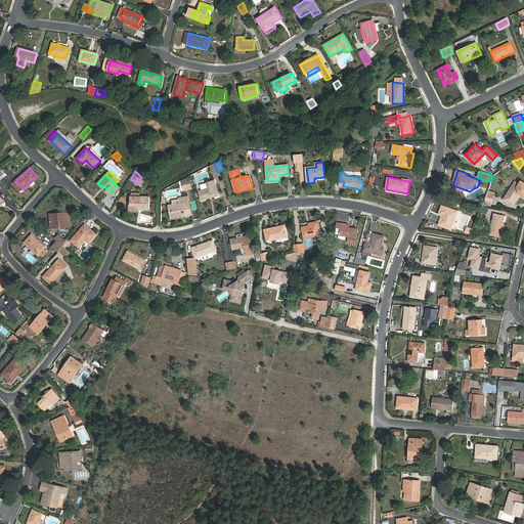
[(209,195),(219,193),(215,180),(207,182),(209,187),(199,190),(202,201),(210,199),(209,195)]
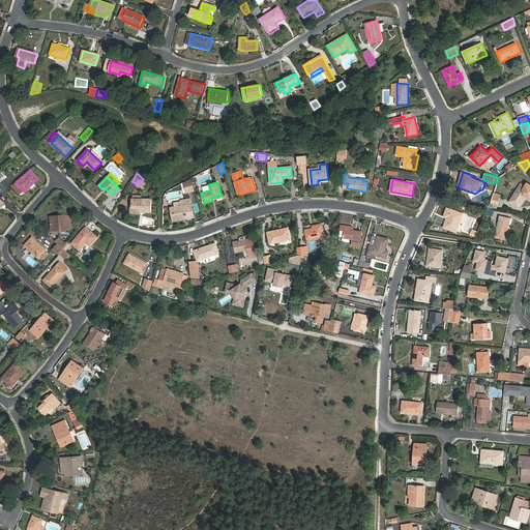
[(526,185),(522,182),(510,201),(519,207),(526,196),(529,198),(529,182),(528,182),(526,185)]
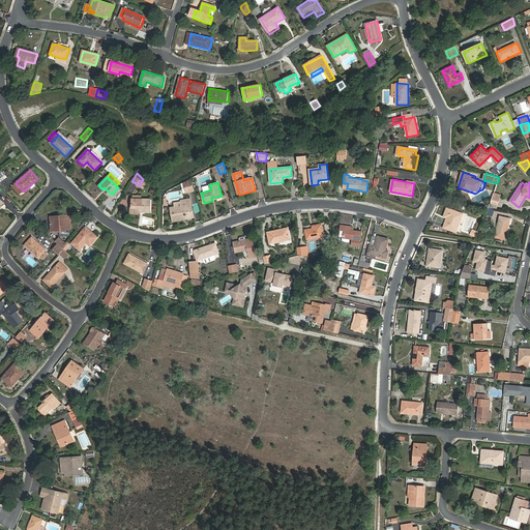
[(20,195),(24,192),(16,183),(12,186),(20,195)]
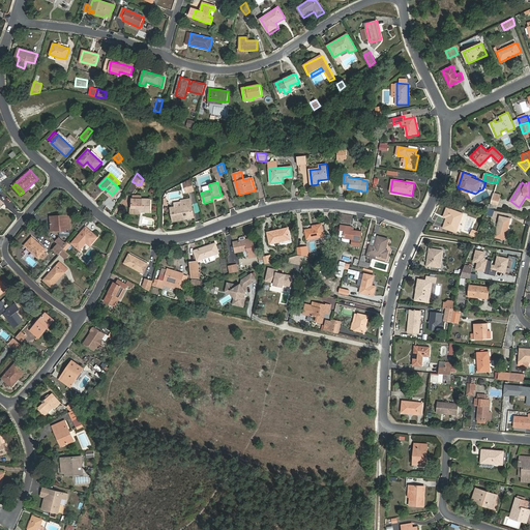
[(104,187),(102,189),(113,199),(121,189),(118,187),(112,195),(104,187)]
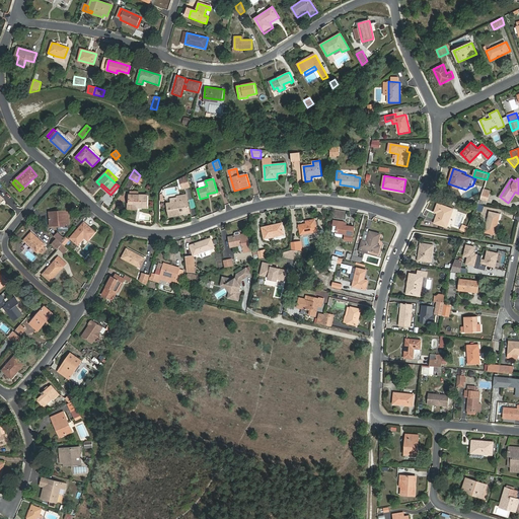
[(484,188),(480,198),(488,201),(491,191),(484,188)]
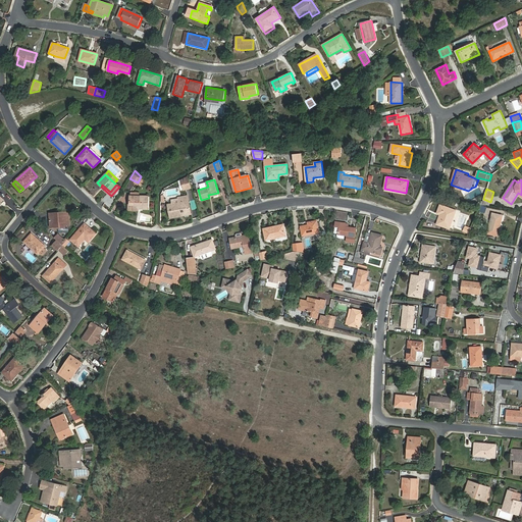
[(139,206),(149,206),(148,196),(139,196),(131,196),(131,204),(128,205),(128,210),(139,210),(139,208),(139,206)]
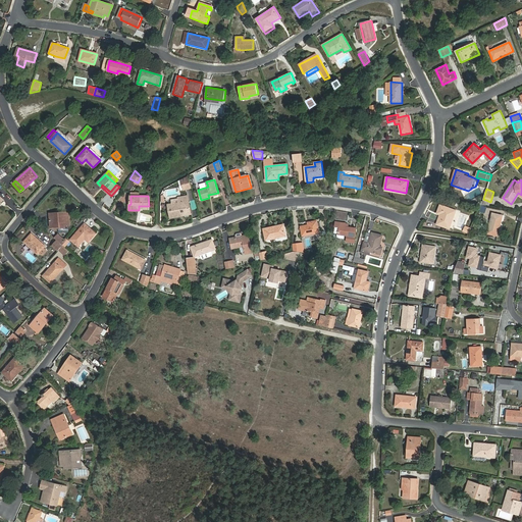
[(190,200),(189,196),(178,198),(178,202),(168,204),(170,218),(181,216),(181,213),(184,213),(184,216),(191,214),(189,200),(190,200)]
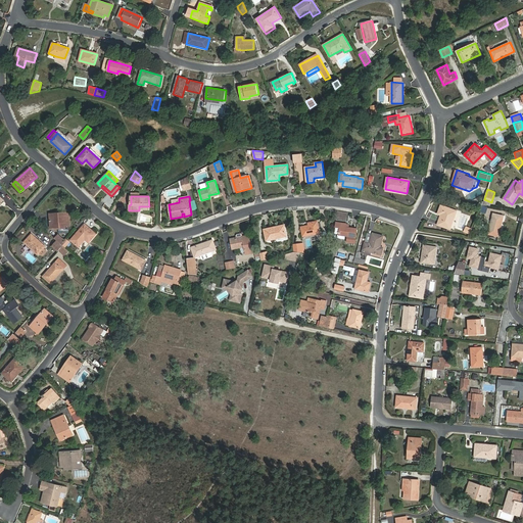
[(457,210),(441,204),(437,212),(442,215),(438,224),(449,229),(457,210)]
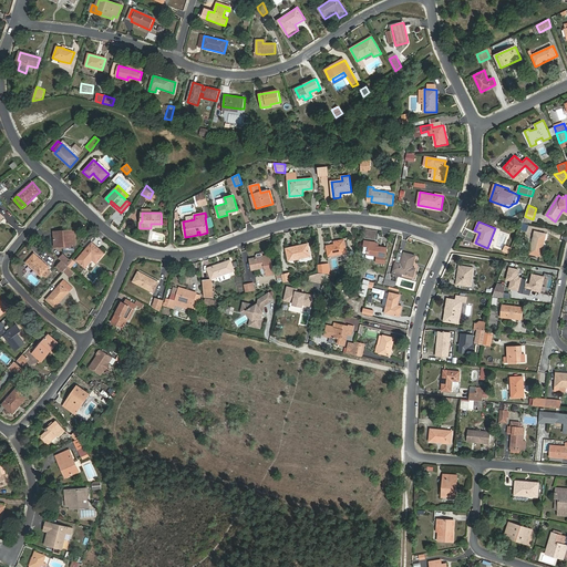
[(64,234),(54,234),(55,246),(76,244),(75,229),(64,230),(64,234)]
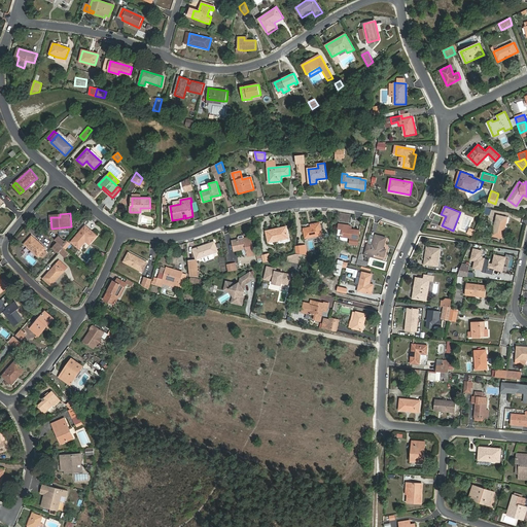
[(507,216),(497,214),(493,236),(503,238),(507,216)]
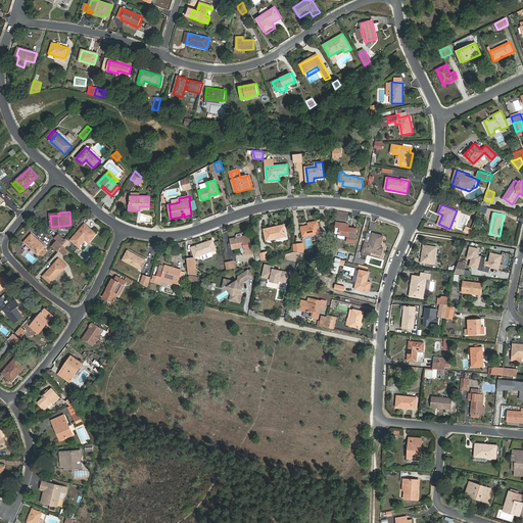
[(308,226),(301,227),(303,237),(321,233),(319,222),(308,224),(308,226)]
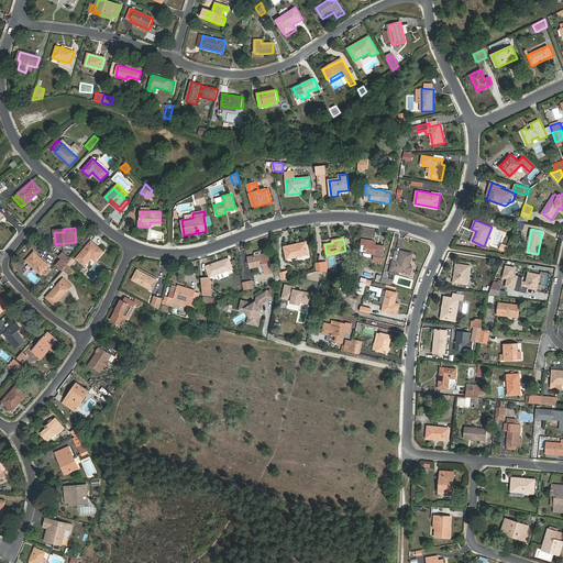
[(374,241),(361,239),(360,244),(365,244),(364,253),(374,254),(373,261),(382,262),(384,245),(373,244),(374,241)]
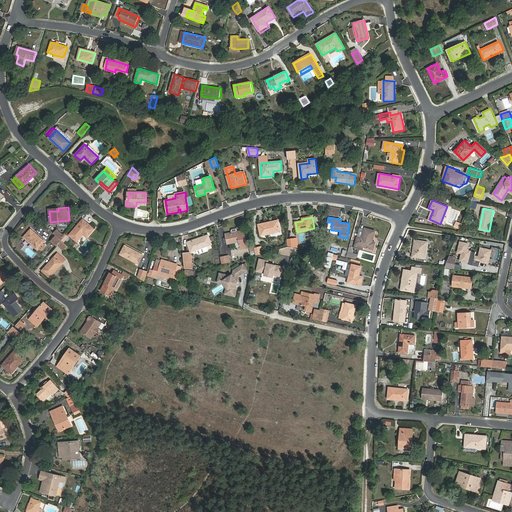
[(84,220),(71,235),(77,241),(84,234),(87,237),(94,229),(84,220)]
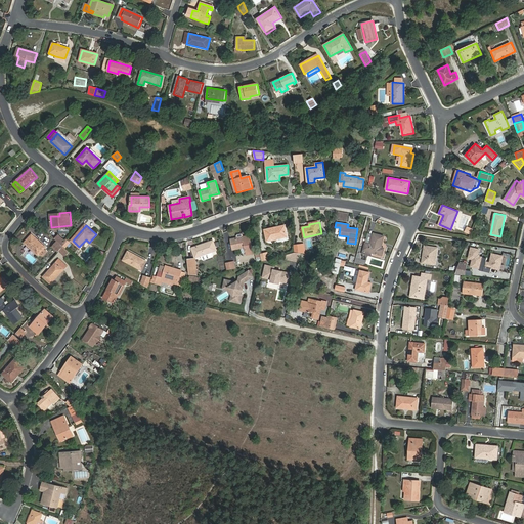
[(286,226),(266,229),(268,242),(288,237),(286,226)]
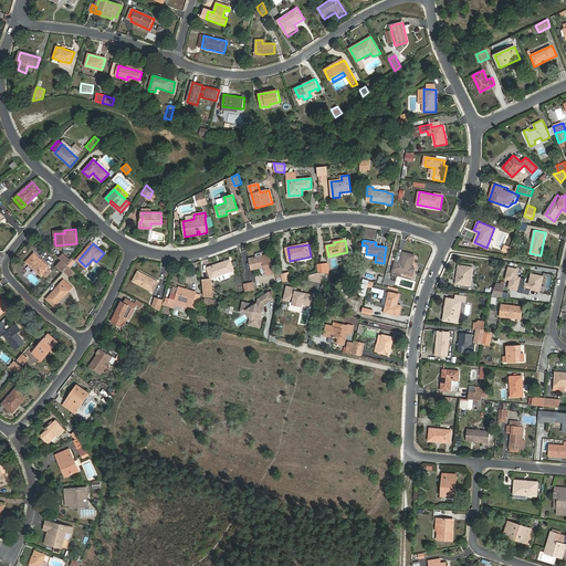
[(510,254),(512,249),(505,245),(503,252),(510,254)]
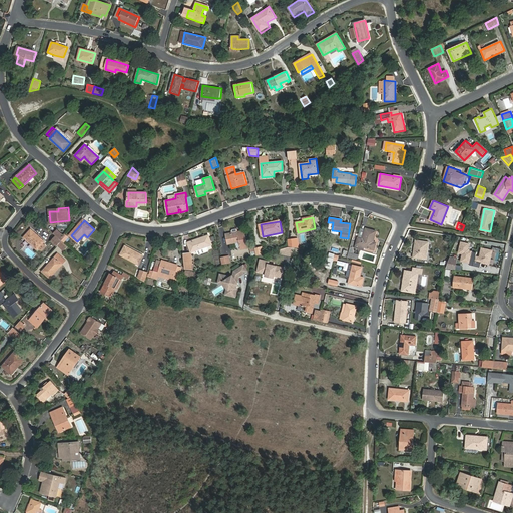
[(374,241),(377,231),(366,228),(363,238),(359,237),(356,245),(365,247),(375,250),(377,242),(374,241)]
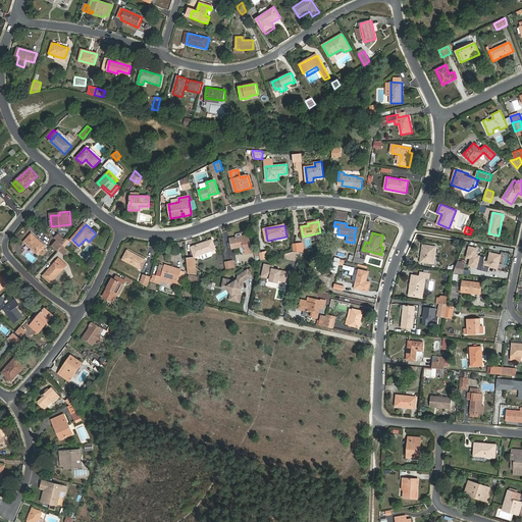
[(40,252),(43,255),(47,250),(44,248),(45,246),(32,233),(24,242),(38,254),(40,252)]
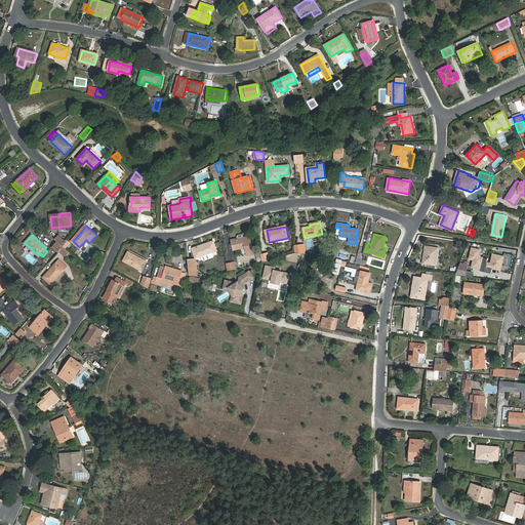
[(62,245),(66,239),(62,235),(56,240),(57,241),(62,245)]
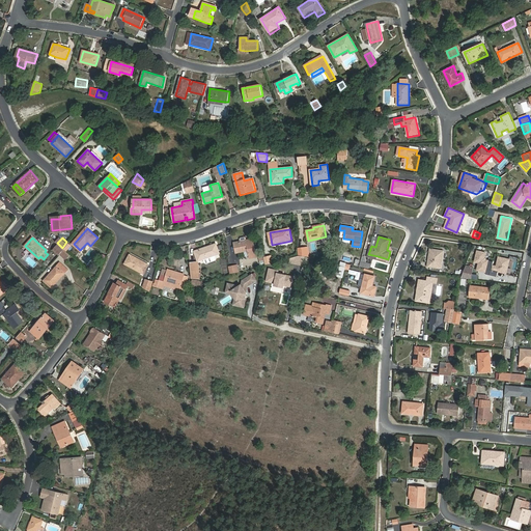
[(254,238),(247,240),(248,242),(242,244),(241,241),(234,242),(236,253),(249,251),(251,256),(258,255),(254,238)]
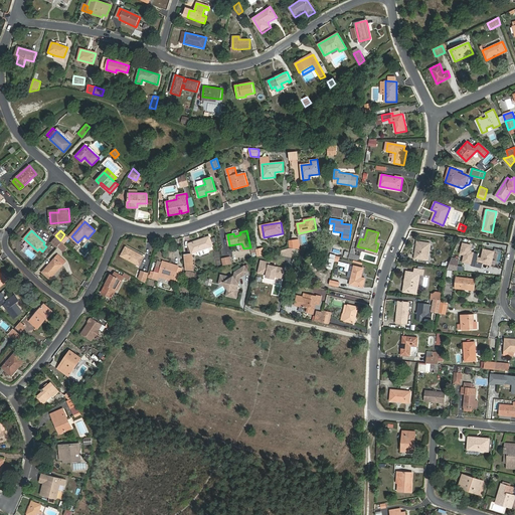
[(62,241),(64,243),(69,238),(64,234),(60,240),(62,241)]
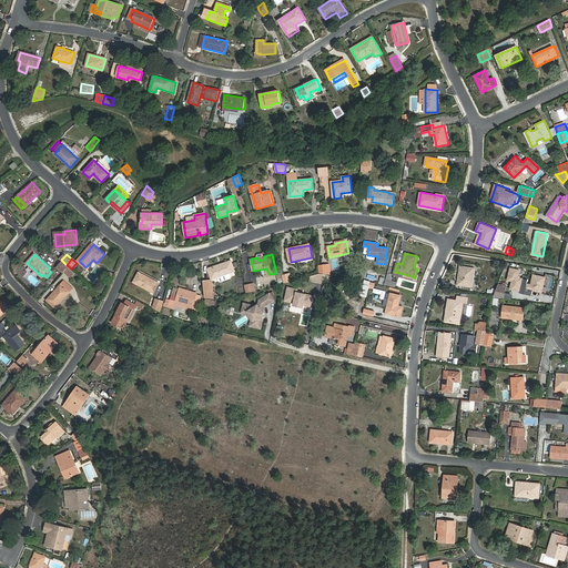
[(57,267),(62,273),(69,266),(67,265),(62,261),(57,267)]
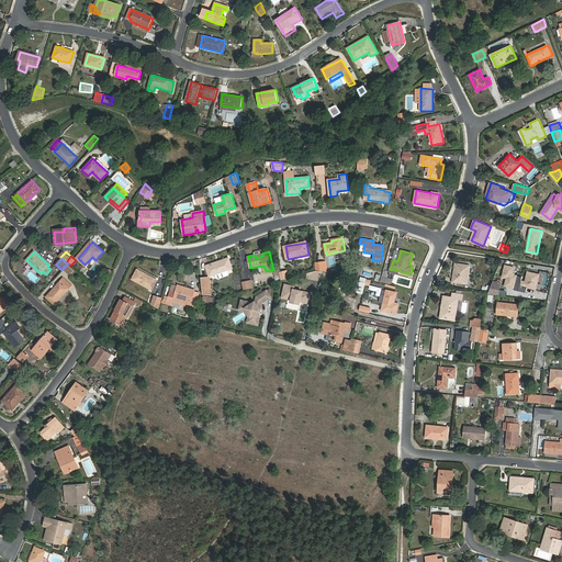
[(228,258),(205,266),(209,276),(215,273),(227,269),(232,268),(228,258)]
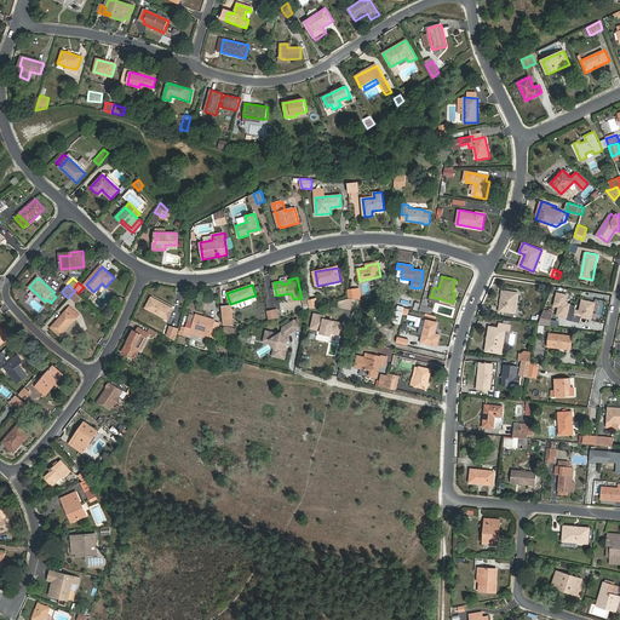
[(359,300),(357,288),(349,290),(350,298),(356,299),(359,300)]
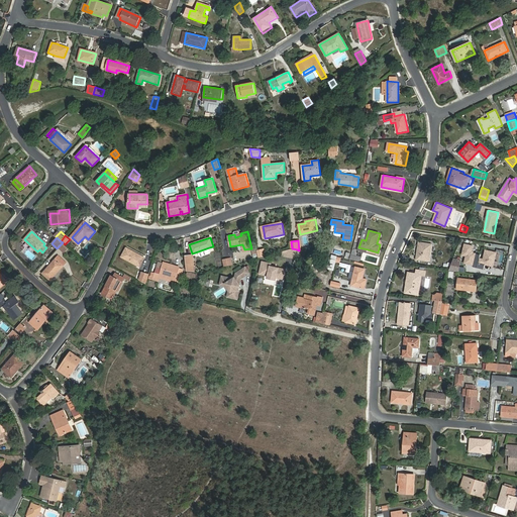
[(431,262),(433,243),(419,241),(416,260),(431,262)]
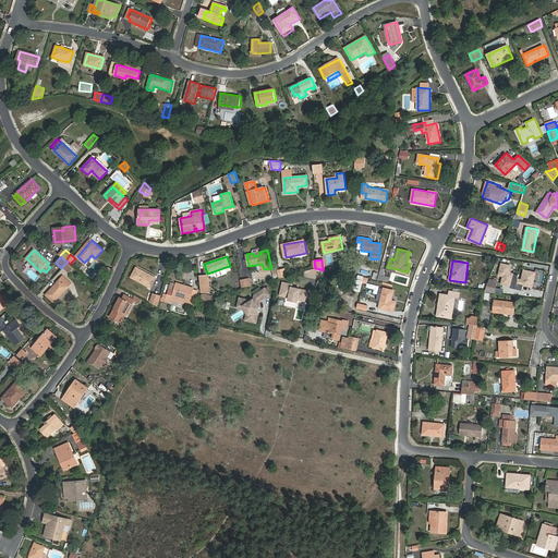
[(226,267),(214,271),(215,276),(216,277),(226,273),(227,271),(226,267)]
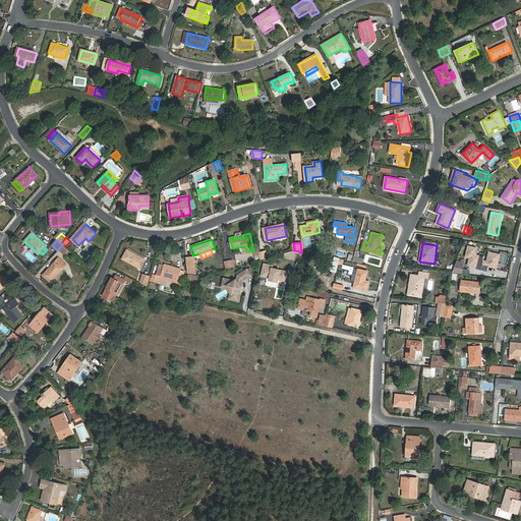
[(27,250),(23,255),(33,263),(37,258),(27,250)]
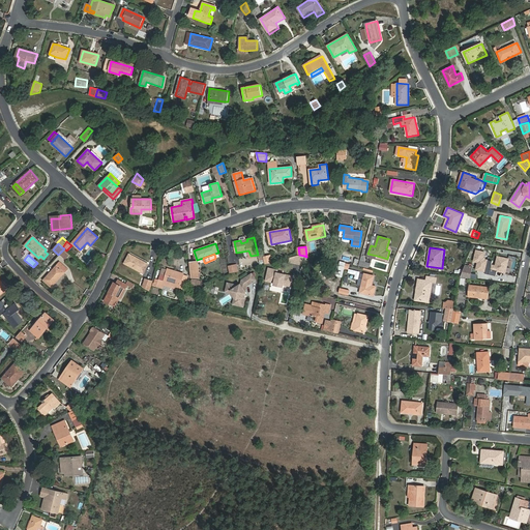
[(125,264),(143,273),(148,264),(129,255),(125,264)]
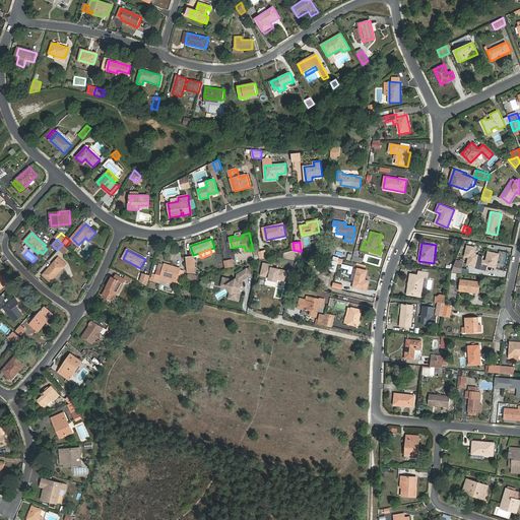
[(283,257),(297,259),(299,251),(294,250),(284,253),(283,257)]
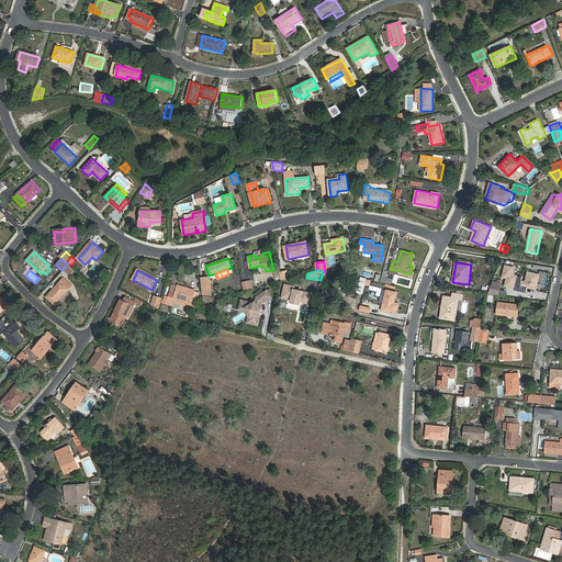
[(540,273),(528,271),(526,281),(520,280),(519,285),(537,290),(540,273)]
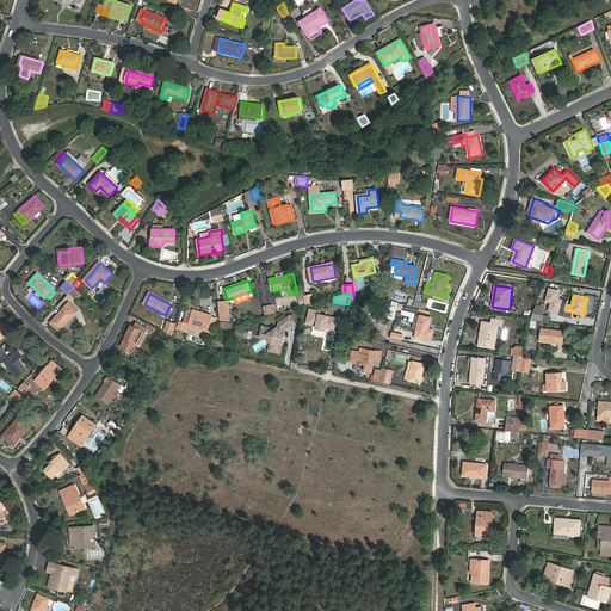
[(79,310),(69,301),(66,304),(75,313),(79,310)]
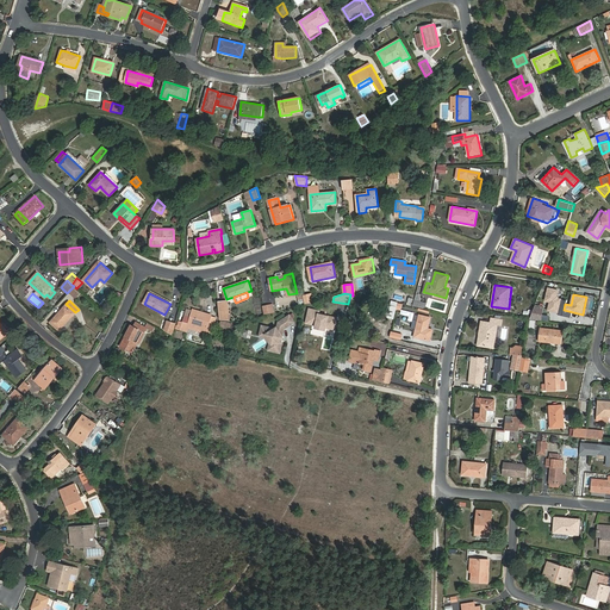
[(228,303),(221,303),(222,317),(230,318),(228,303)]
